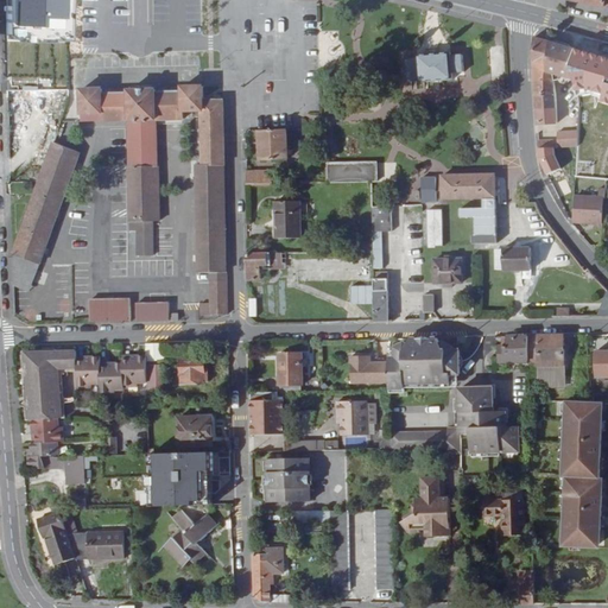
[(30,0),(7,0),(7,70),(70,69),(70,31),(30,31),(30,0)]
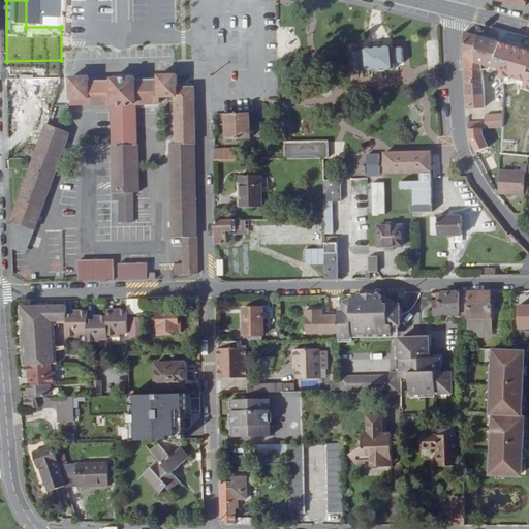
[(484,67),(484,66),(483,62),(477,61),(479,36),(468,33),(465,55),(466,90),(468,110),(487,107),(484,67)]
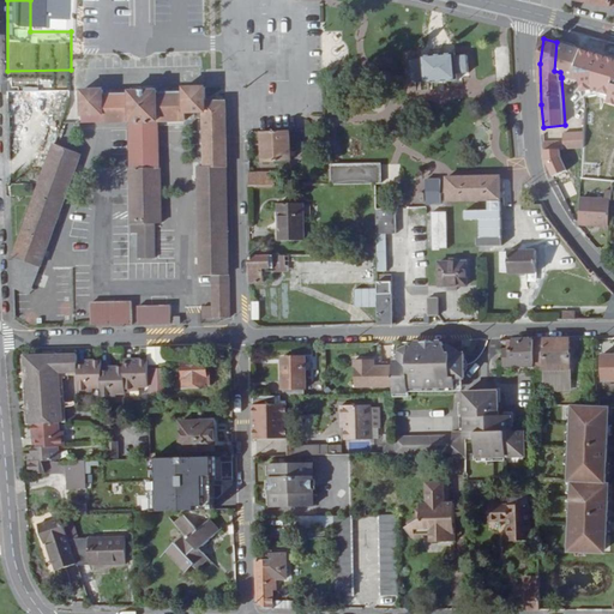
[(577,79),(584,50),(557,42),(554,71),(560,72),(561,77),(567,78),(577,79)]
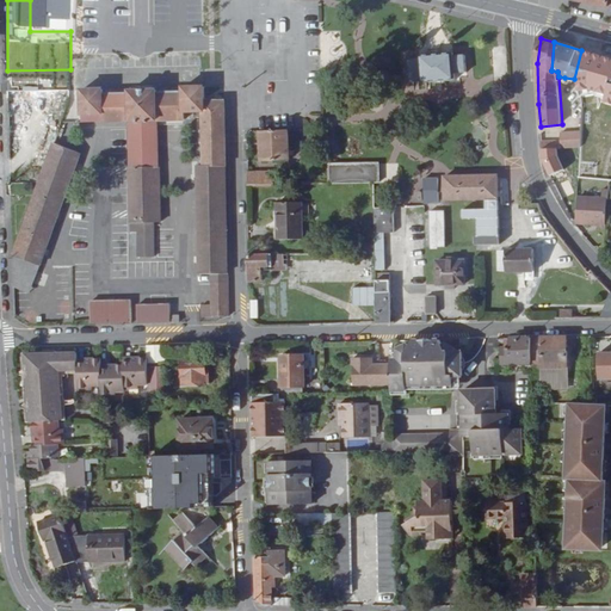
[(610,87),(610,59),(581,50),(574,79),(579,79),(610,87)]
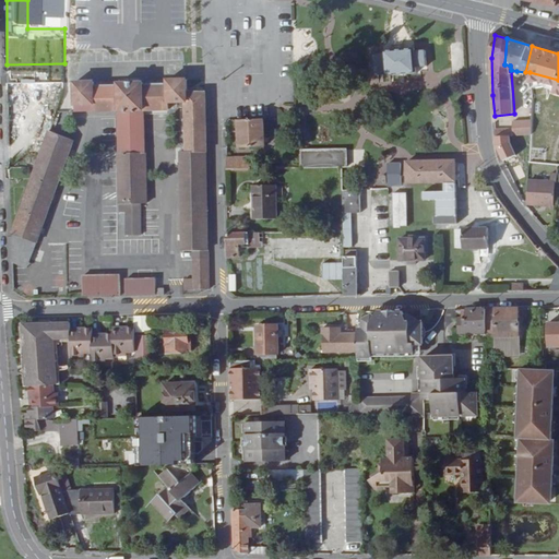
[(416,74),(416,70),(426,69),(425,52),(415,54),(415,50),(385,52),(385,56),(375,56),(376,75),(387,74),(387,76),(416,74)]
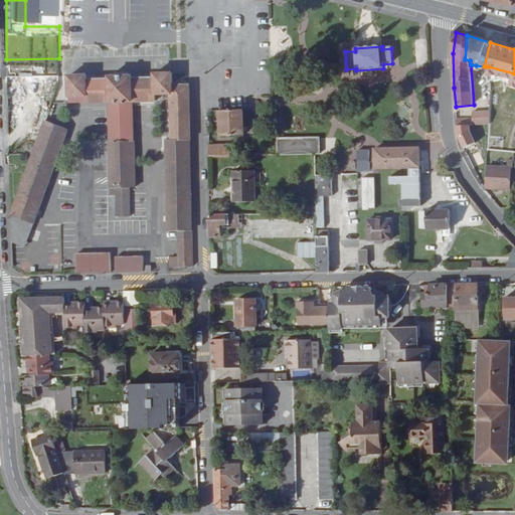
[(171,87),(171,74),(153,75),(154,78),(134,78),(134,76),(117,76),(108,76),(108,79),(88,80),(88,76),(68,77),(69,104),(109,103),(134,102),(156,102),(156,95),(172,95),(171,87)]
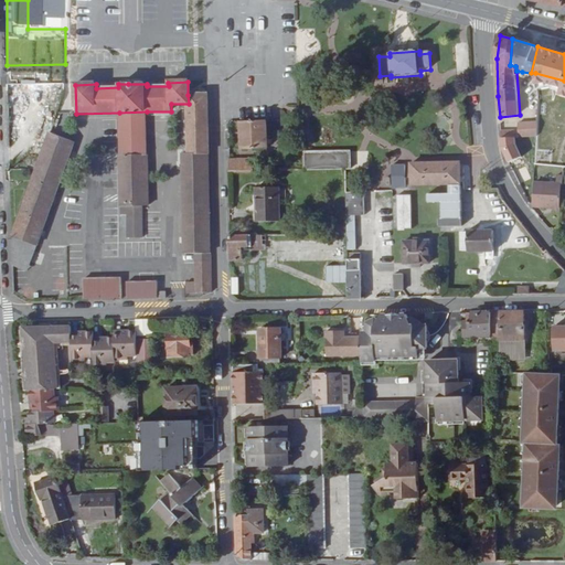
[(188,82),(188,95),(189,104),(190,156),(210,156),(209,121),(209,95),(208,94),(208,86),(203,82),(188,82)]
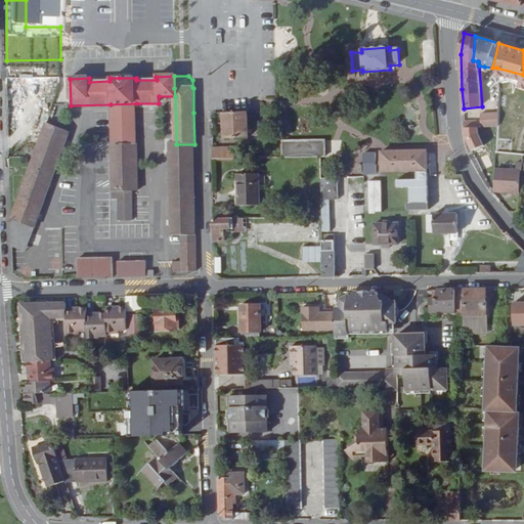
[(137,145),(136,103),(111,104),(112,145),(137,145)]
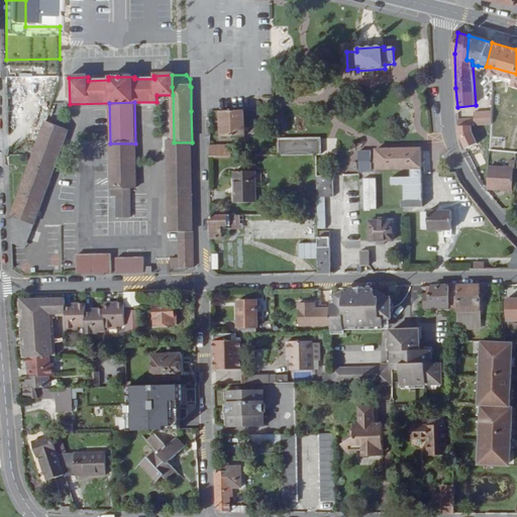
[(224,136),(245,135),(244,111),(220,112),(222,136),(224,136)]
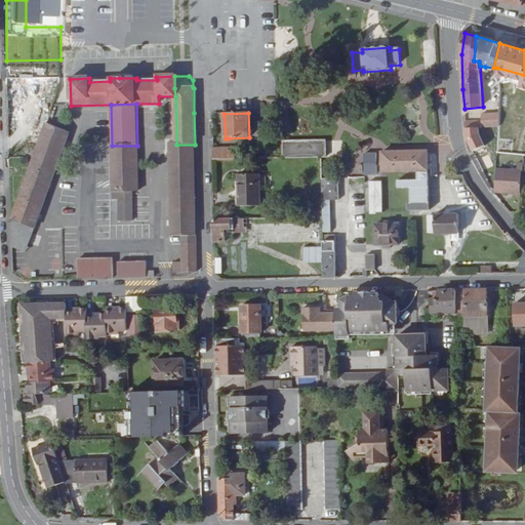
[(483,128),(496,127),(496,115),(483,115),(483,121),(483,128)]
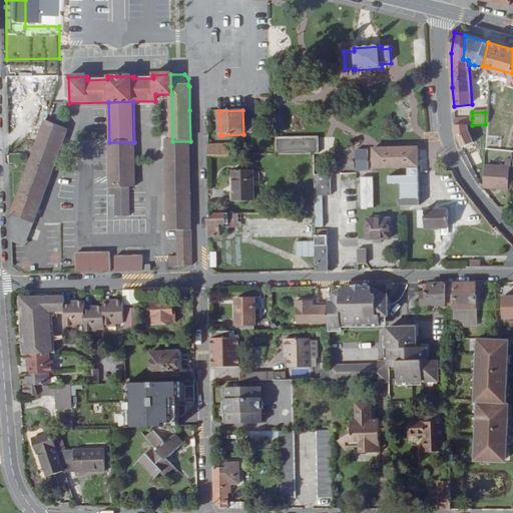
[(58,127),(46,122),(34,154),(58,154),(58,127)]
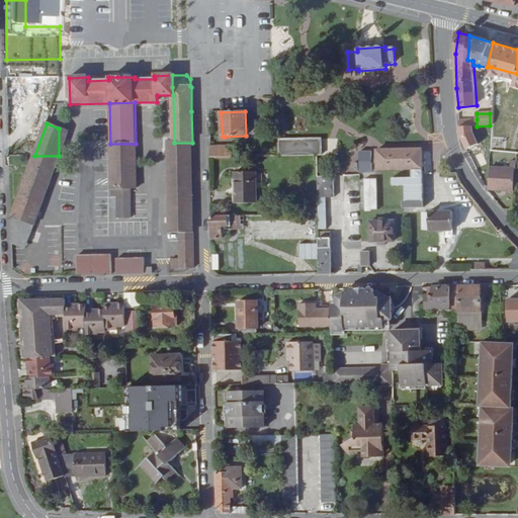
[(476,136),(476,126),(459,127),(460,136),(460,138),(476,136)]
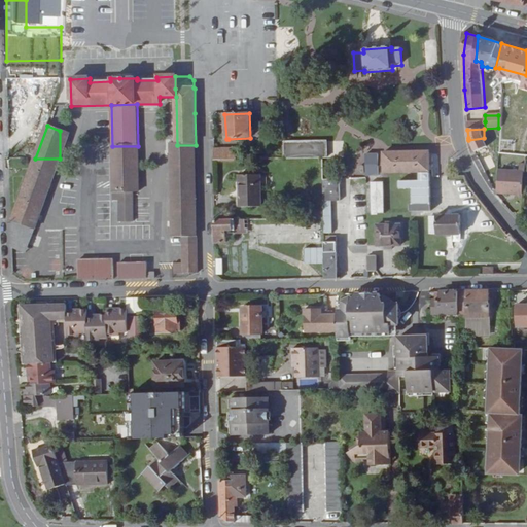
[(60,159),(35,159),(34,159),(12,220),(35,229),(70,135),(60,131),(60,159)]
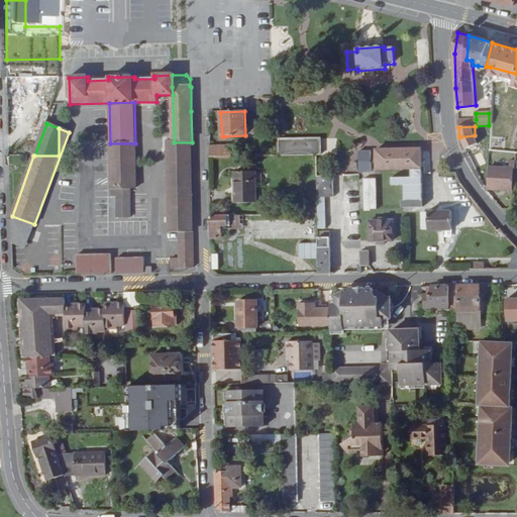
[(322,147),(322,138),(288,138),(278,138),(279,156),(318,154),(322,154),(322,147)]
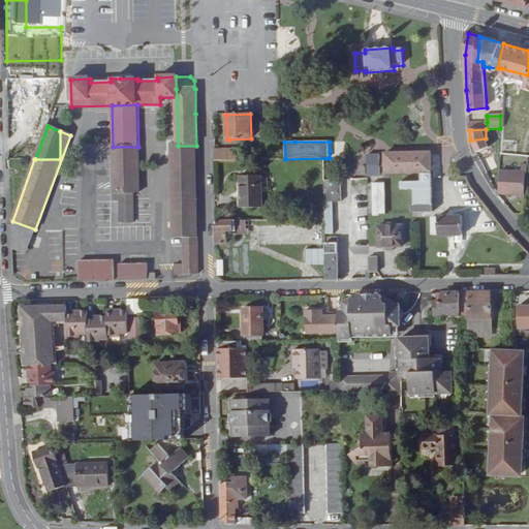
[(178,146),(172,146),(174,239),(183,239),(183,248),(198,248),(196,146),(178,146)]
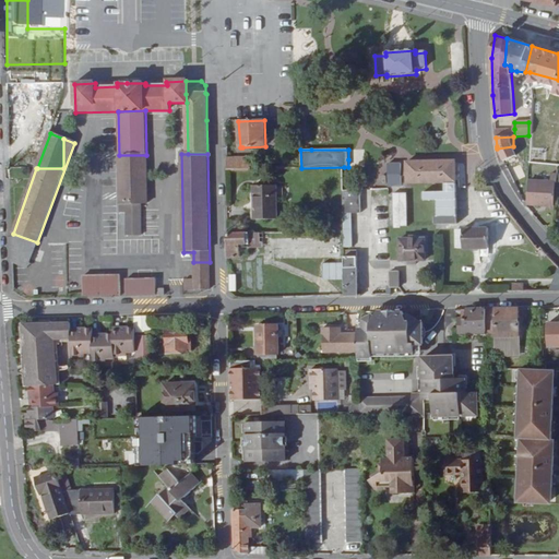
[(142,203),(147,202),(146,155),(119,155),(120,203),(121,203),(142,203)]
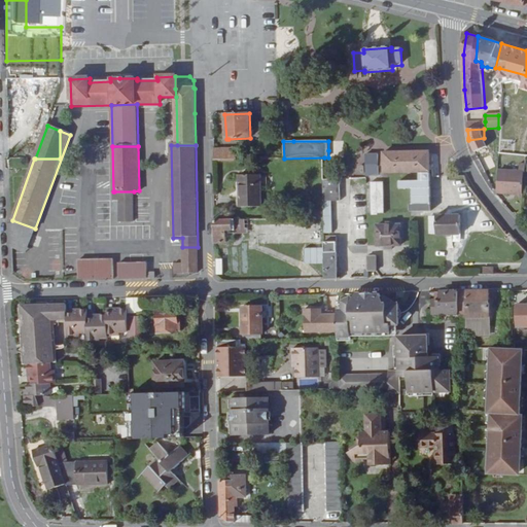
[(236,160),(236,149),(229,149),(214,149),(214,161),(236,160)]
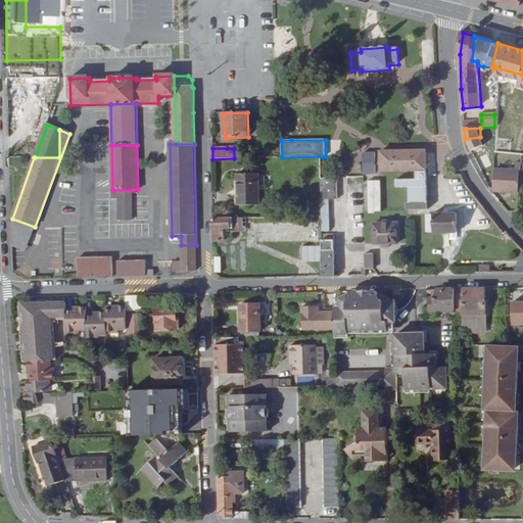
[(426,171),(425,151),(381,152),(382,172),(417,171),(425,171),(426,171)]
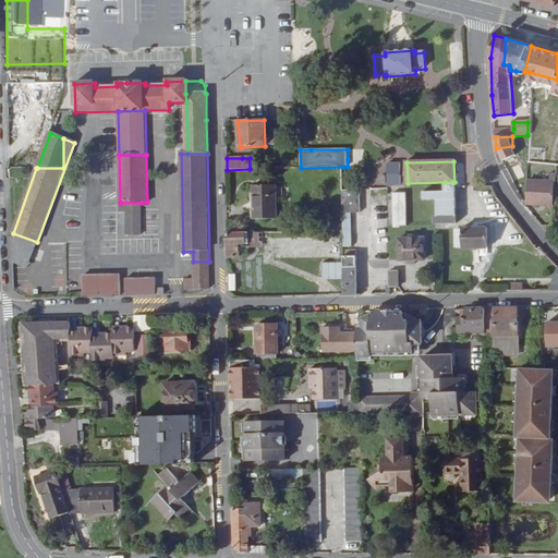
[(401,186),(400,168),(388,168),(389,187),(401,186)]
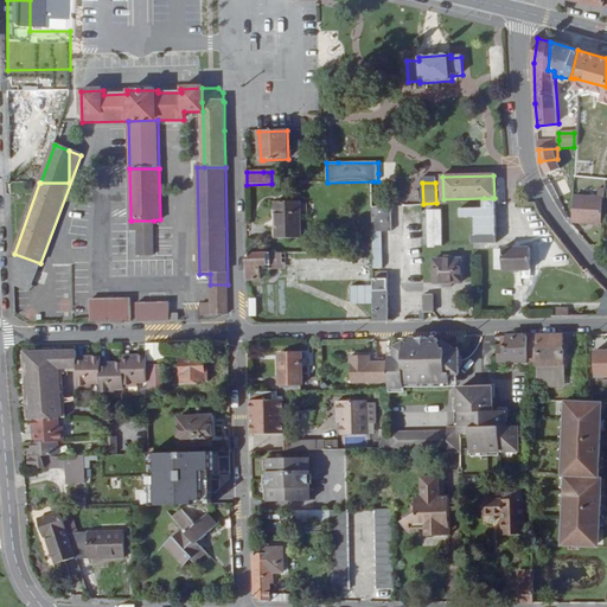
[(573,223),(602,224),(604,198),(575,197),(573,223)]
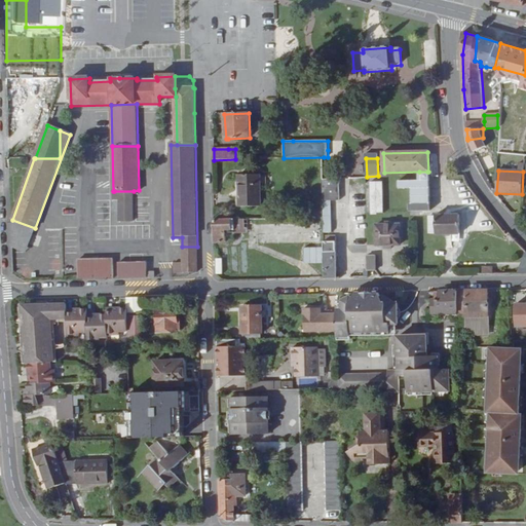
[(427,172),(419,172),(419,180),(399,181),(399,188),(410,188),(410,212),(428,211),(428,180),(427,180),(428,177),(427,172)]
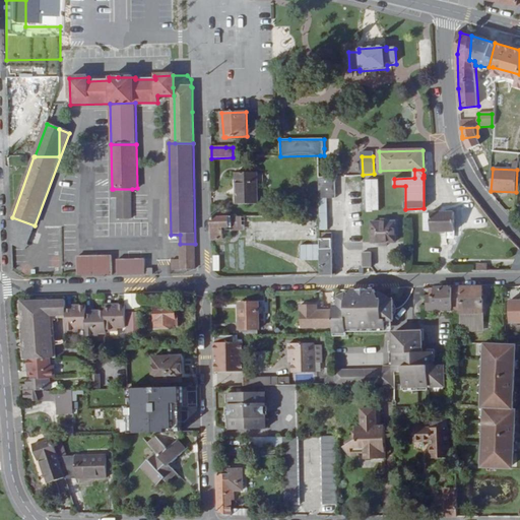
[(258,183),(258,174),(257,173),(237,174),(237,205),(258,204),(258,183)]
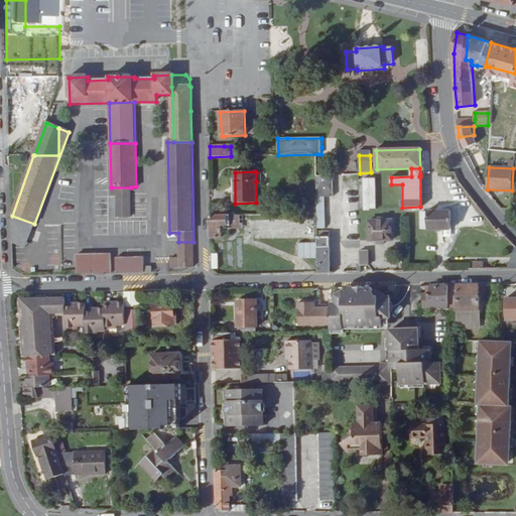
[(316,176),(316,198),(333,198),(333,176),(316,176)]
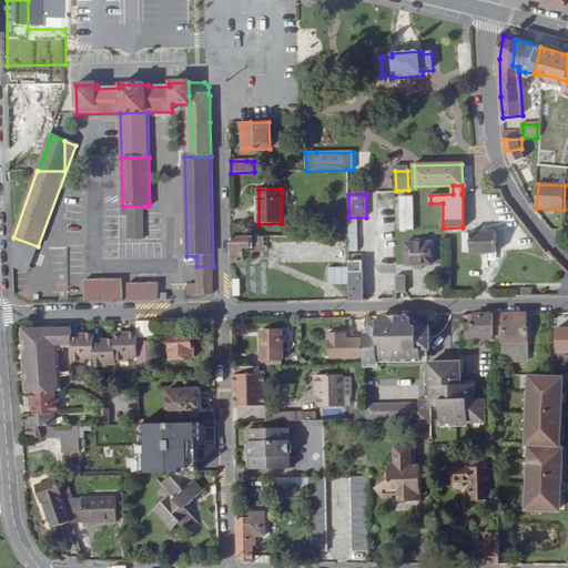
[(398,230),(413,230),(412,194),(397,195),(398,230)]
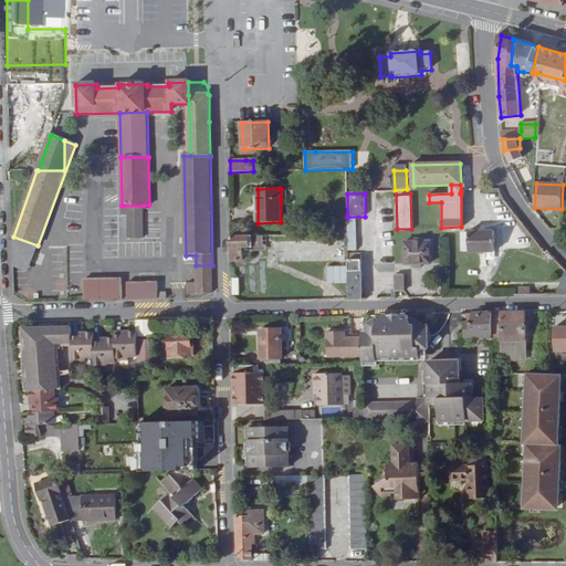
[(123,216),(127,216),(128,239),(144,238),(144,206),(123,206),(123,216)]
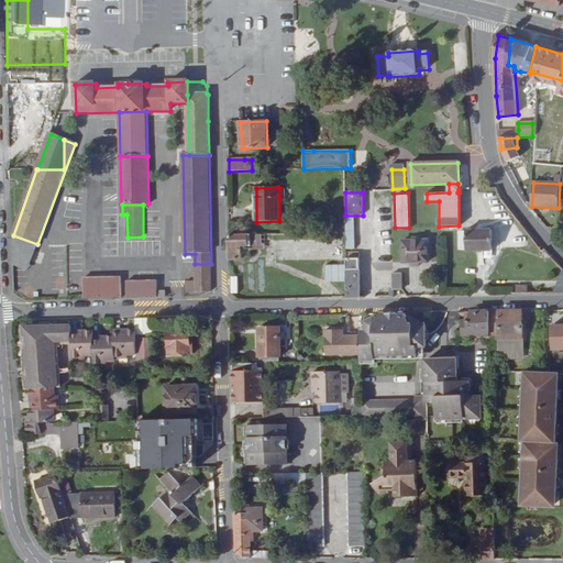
[(493,251),(493,231),(466,232),(467,250),(467,251),(493,251)]
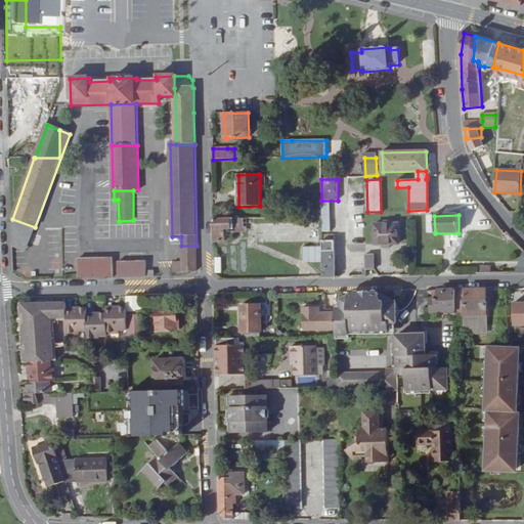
[(248,232),(248,218),(230,219),(230,229),(230,232),(248,232)]
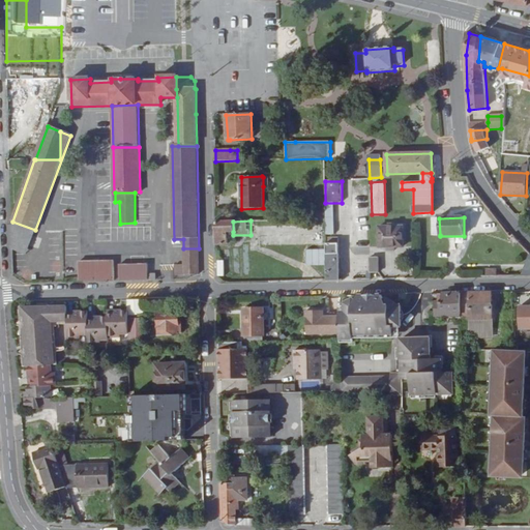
[(11,249),(26,255),(35,230),(12,222),(11,226),(11,249)]
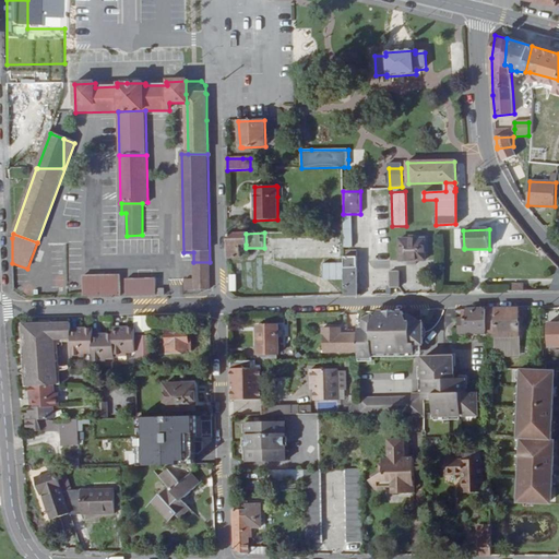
[(246,234),(228,234),(228,259),(240,258),(240,245),(246,245),(246,234)]
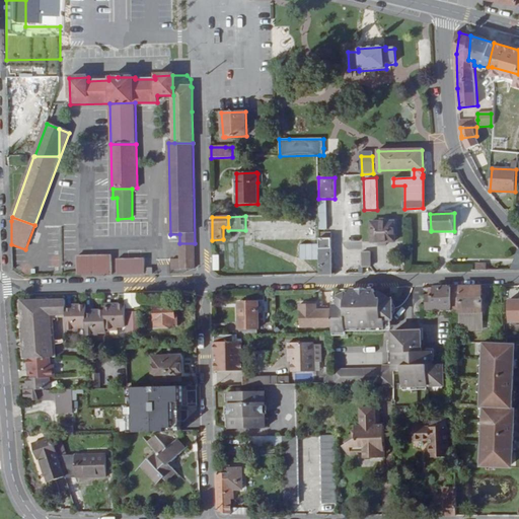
[(394,243),(394,223),(370,224),(371,244),(394,243)]
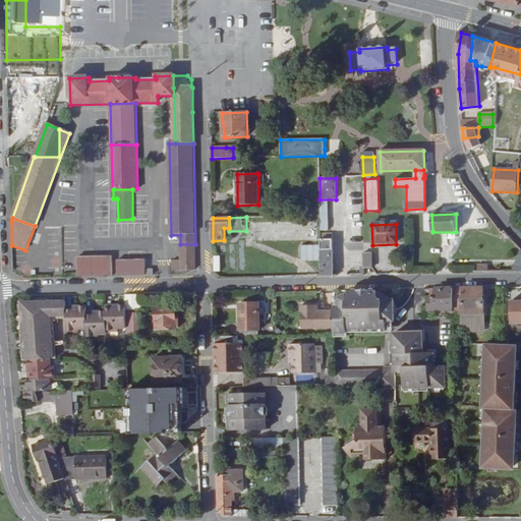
[(505,243),(511,239),(505,231),(503,232),(499,235),(505,243)]
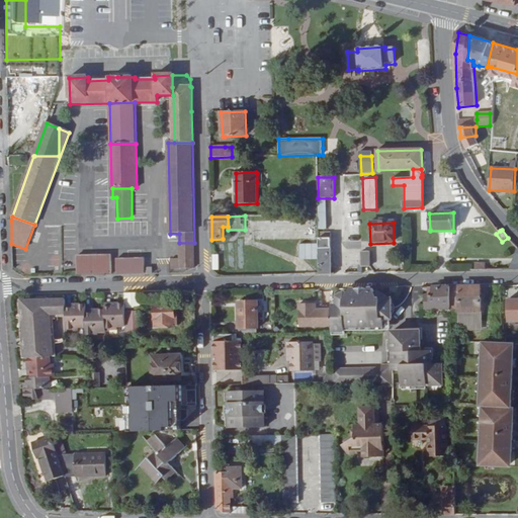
[(332,239),(320,239),(320,275),(332,275),(332,239)]
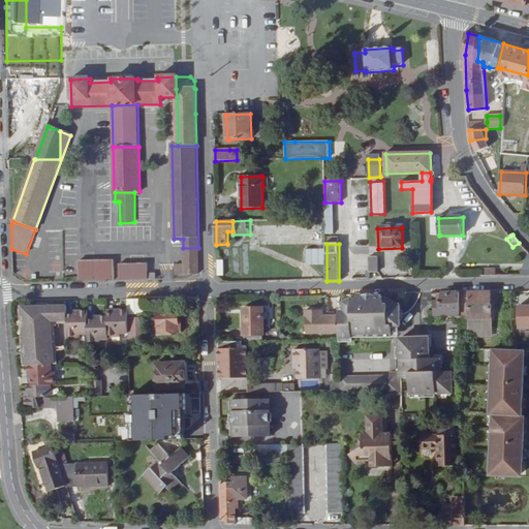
[(198,274),(198,248),(183,248),(184,266),(175,266),(175,274),(198,274)]
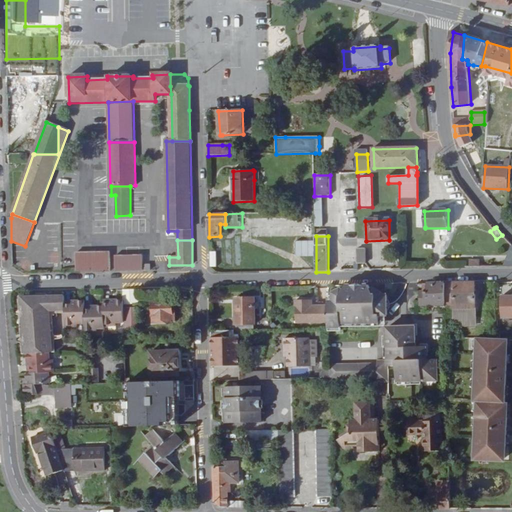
[(366,249),(358,249),(358,264),(366,264),(366,249)]
